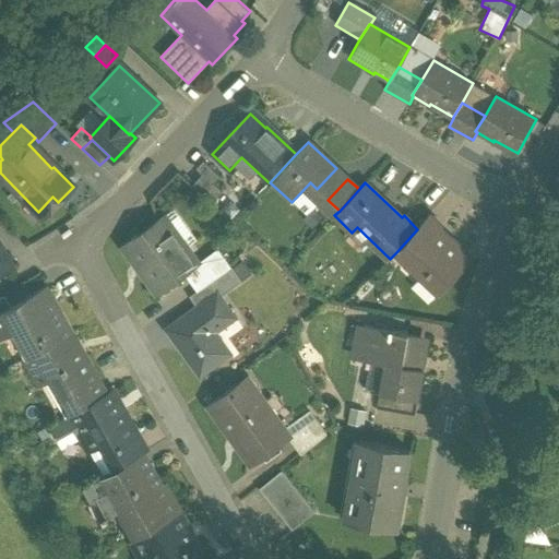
[(471,259),(440,229),(441,228),(429,216),(417,229),(396,252),(423,277),(427,274),(441,287),(438,292),(439,293),(432,299),(432,300),(471,259)]
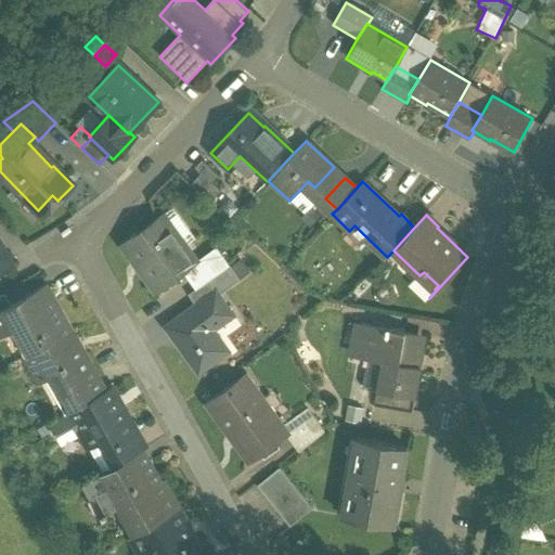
[(178,245),(157,218),(121,244),(142,271),(140,272),(155,293),(182,273),(197,262),(182,241),(178,245)]
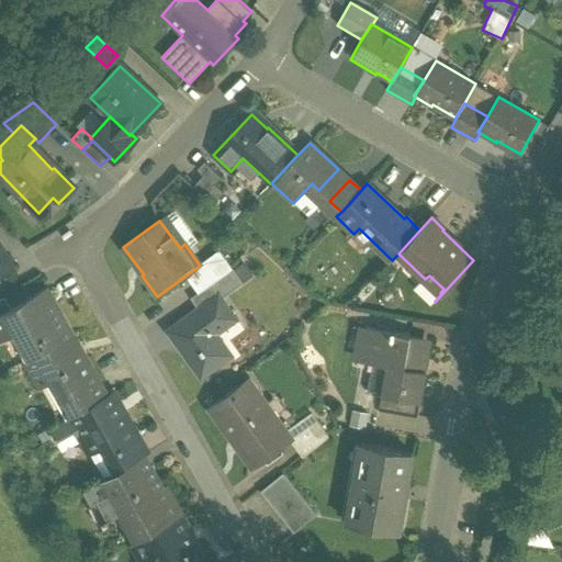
[(0,273),(12,267),(11,266),(10,267),(0,248),(0,273)]
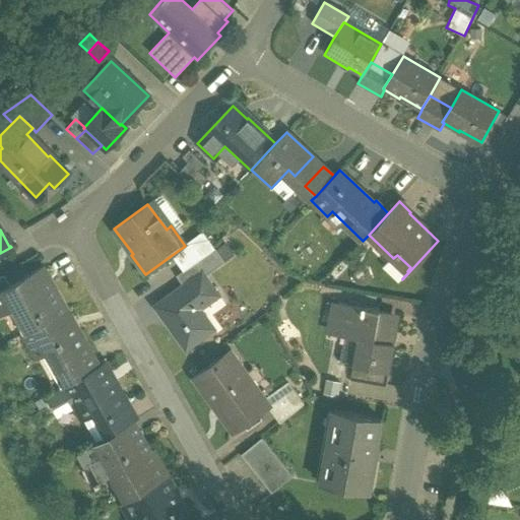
[(185,246),(171,256),(183,272),(195,263),(201,258),(189,243),(185,246)]
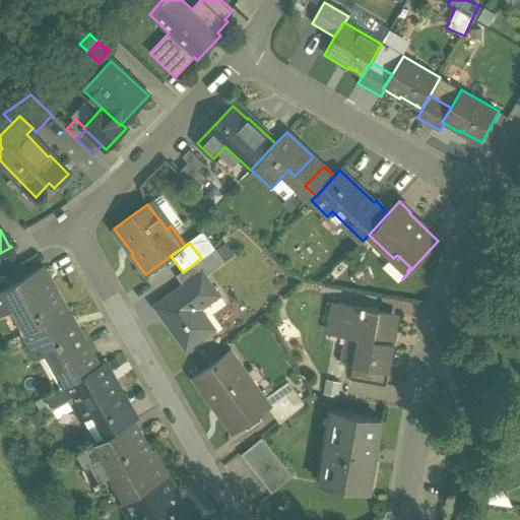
[(397,255),(393,258),(386,265),(394,273),(394,276),(398,280),(401,280),(402,279),(402,278),(408,272),(407,271),(410,267),(397,255)]
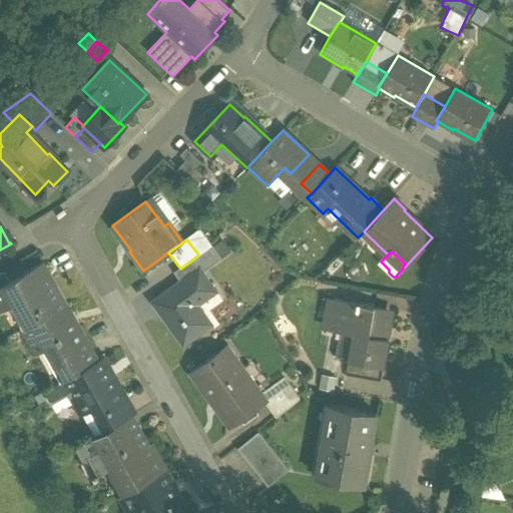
[(180,269),(174,273),(180,282),(153,303),(183,344),(210,325),(196,306),(214,292),(192,260),(180,269)]
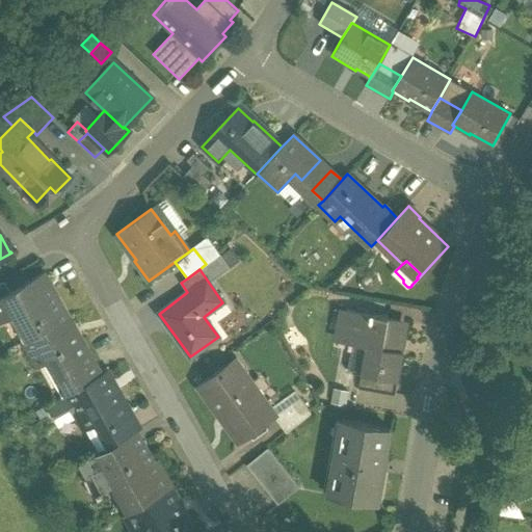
[(10,292),(0,297),(0,318),(2,322),(15,315),(29,339),(30,339),(69,317),(44,273),(10,292)]
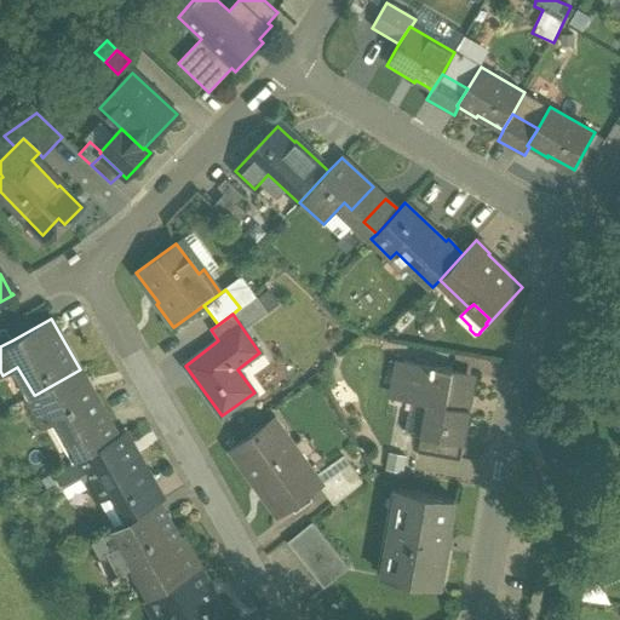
[(0,331),(0,346),(12,340),(6,328),(0,331)]
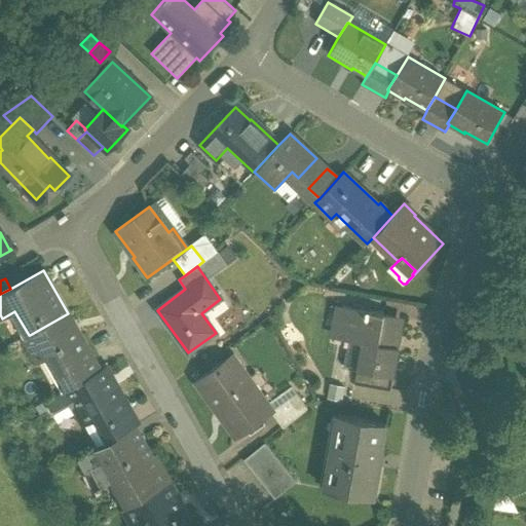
[(384,314),(342,307),(336,339),(361,344),(357,371),(393,378),(399,348),(392,347),(397,323),(383,321),(384,314)]
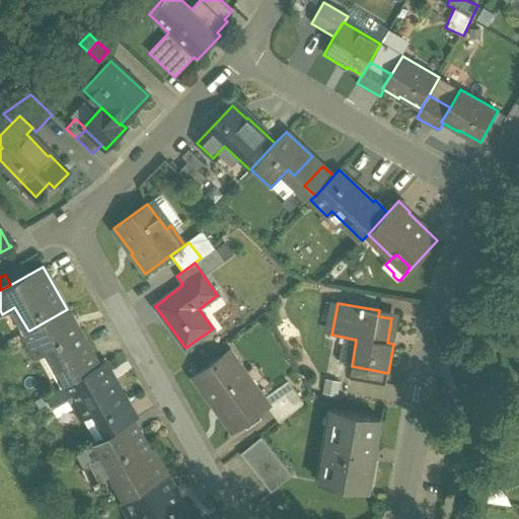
[(98,365),(67,309),(29,330),(33,338),(29,341),(39,357),(49,351),(67,383),(71,381),(98,365)]
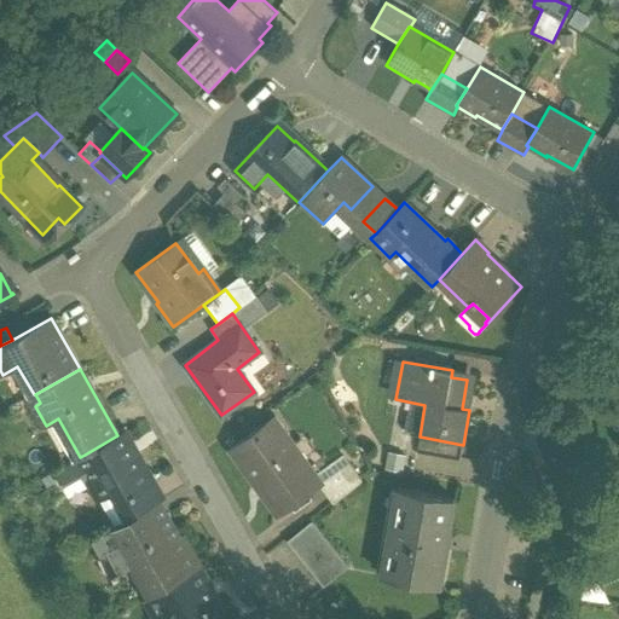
[(320,484),(273,418),(232,449),(278,514),(320,484)]
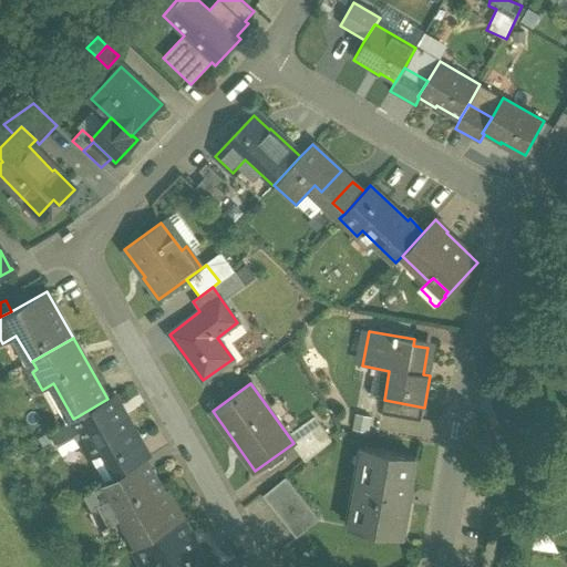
[(141,444),(113,395),(107,399),(78,416),(73,419),(71,420),(71,421),(84,443),(105,482),(141,462),(146,459),(140,445),(141,444)]
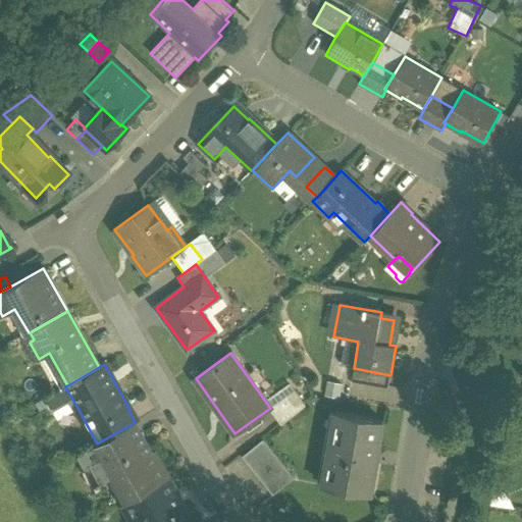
[(390,375),(354,368),(351,383),(387,390),(390,375)]
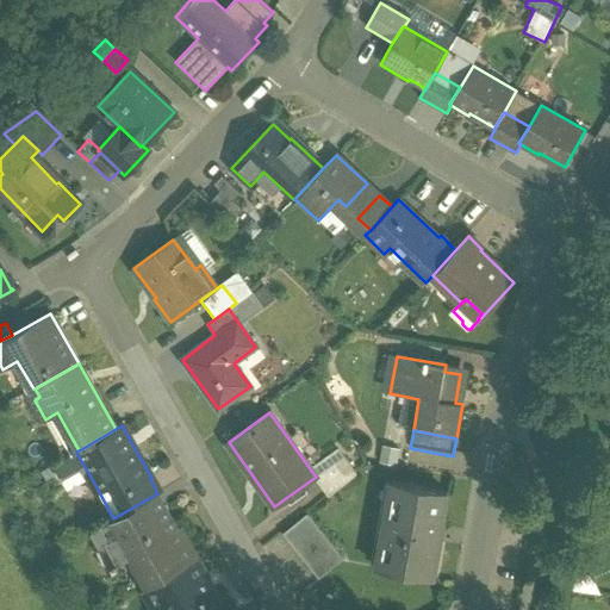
[(76,453),(54,465),(60,475),(58,475),(61,480),(62,479),(68,490),(91,477),(76,453)]
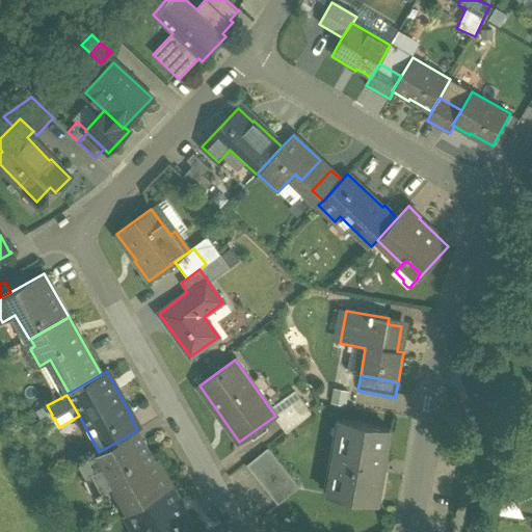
[(303,402),(277,421),(287,433),(311,414),(303,402)]
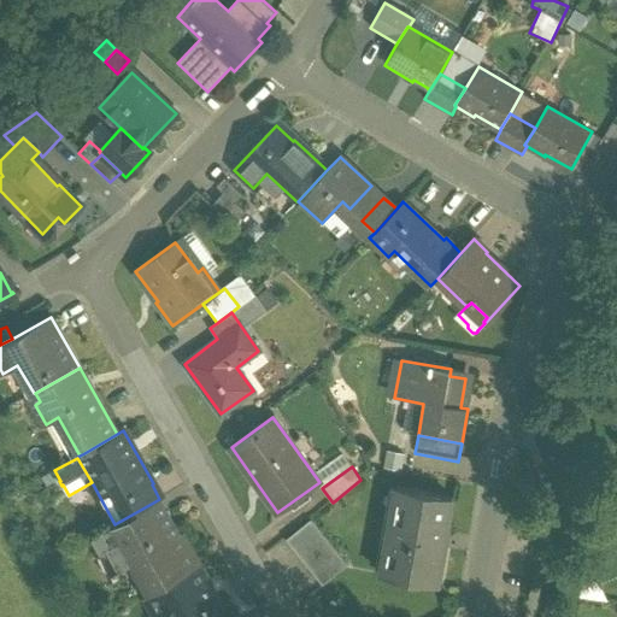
[(452,498),(398,487),(382,574),(438,583),(444,550),(441,548),(445,532),(446,532),(452,498)]
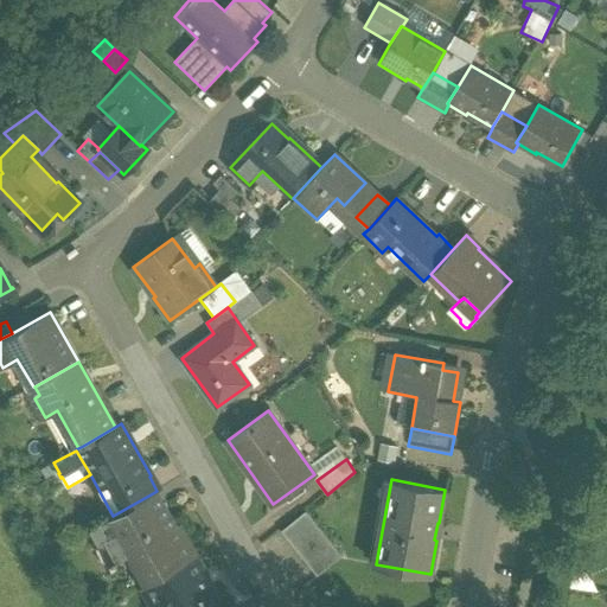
[(171,529),(151,494),(90,529),(112,567),(117,563),(116,561),(132,553),(149,583),(197,556),(179,524),(171,529)]
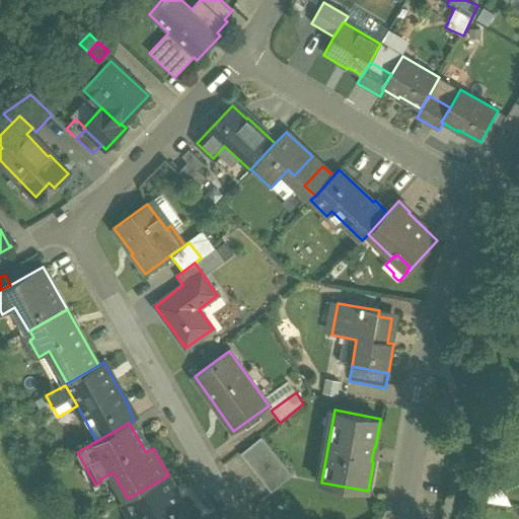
[(292,475),(262,438),(240,455),(271,493),(292,475)]
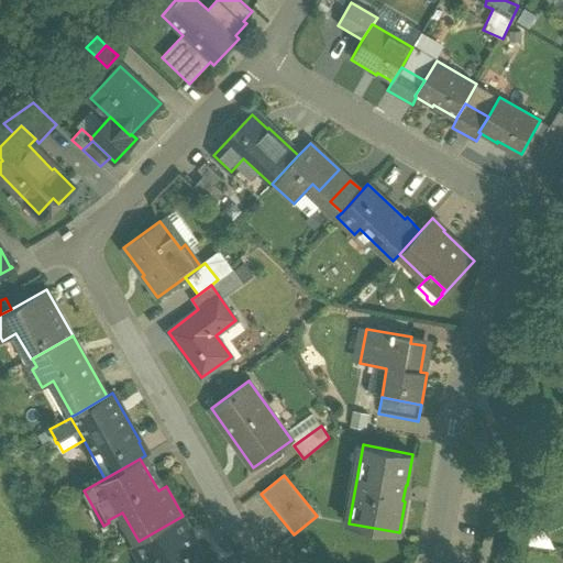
[(139,541),(133,544),(143,562),(150,562),(156,559),(158,562),(208,562),(197,542),(196,543),(181,519),(184,518),(183,516),(139,541)]
